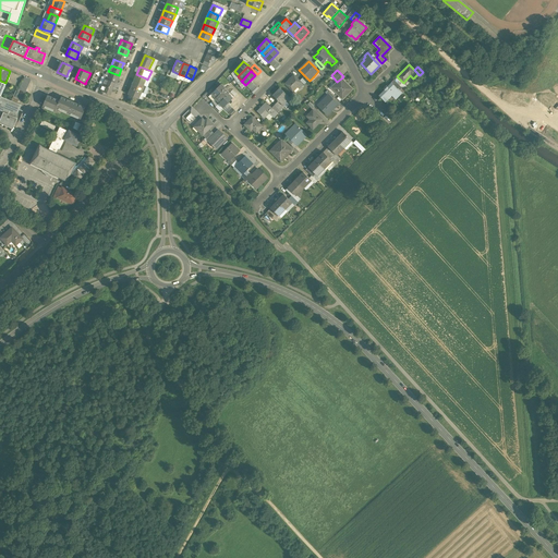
[(136,74),(133,81),(144,85),(146,79),(136,74)]
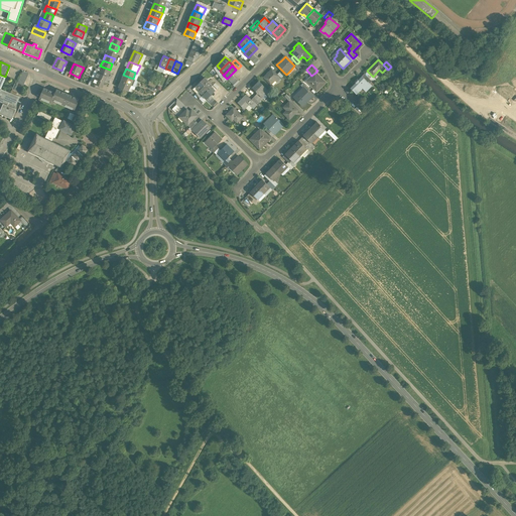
[(271,70),(264,78),(271,85),(279,77),(271,70)]
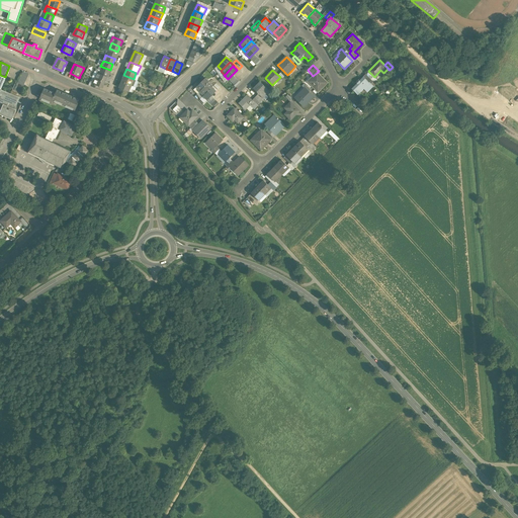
[(368,71),(365,75),(373,82),(374,83),(377,80),(374,77),(368,71)]
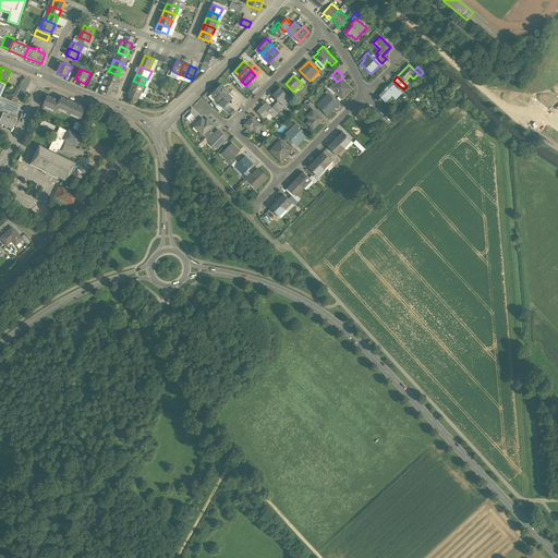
[(24,77),(19,89),(25,92),(31,80),(24,77)]
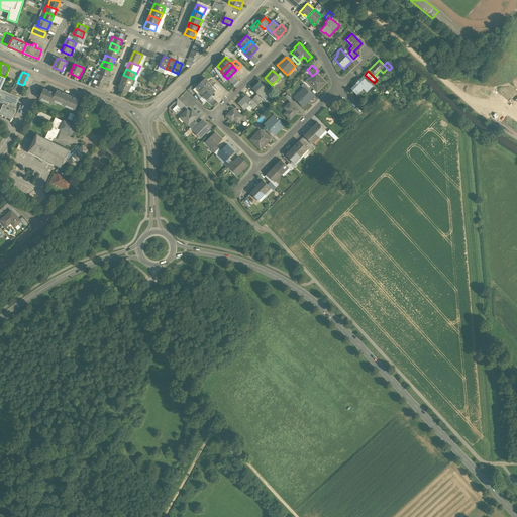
[(99,74),(98,73),(95,78),(105,82),(107,77),(99,74)]
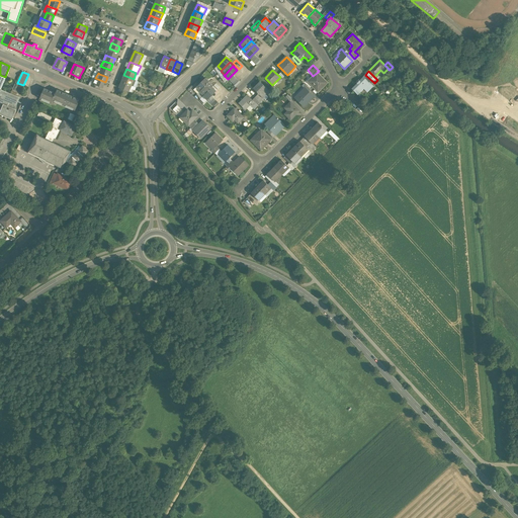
[(322,78),(317,73),(313,76),(309,80),(313,84),(313,86),(312,86),(318,93),(327,84),(321,79),(322,78)]
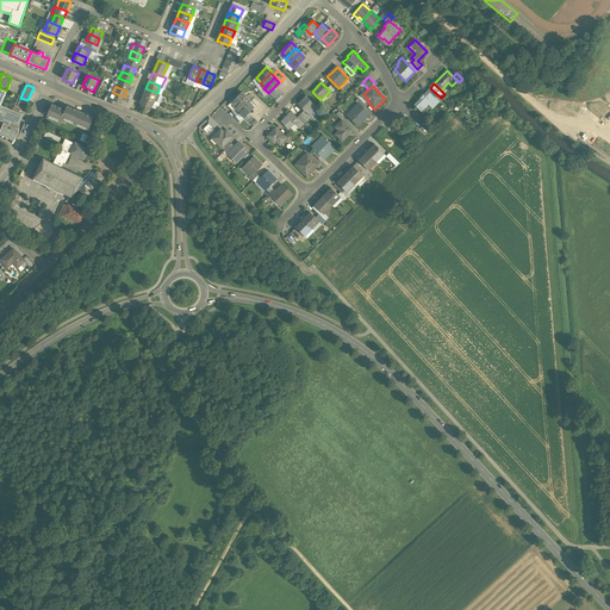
[(157,93),(145,88),(143,95),(155,101),(159,94),(157,93)]
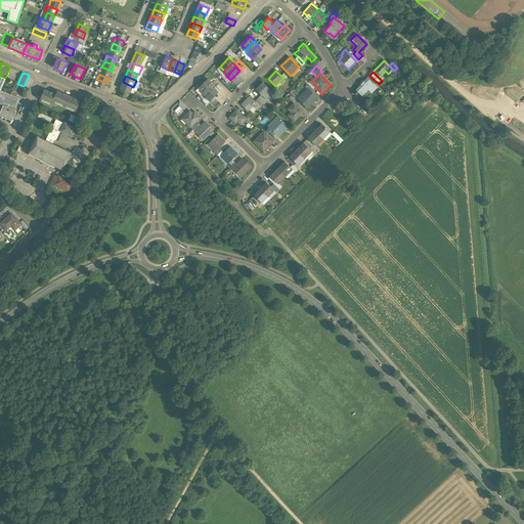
[(378,83),(369,76),(367,78),(376,85),(378,83)]
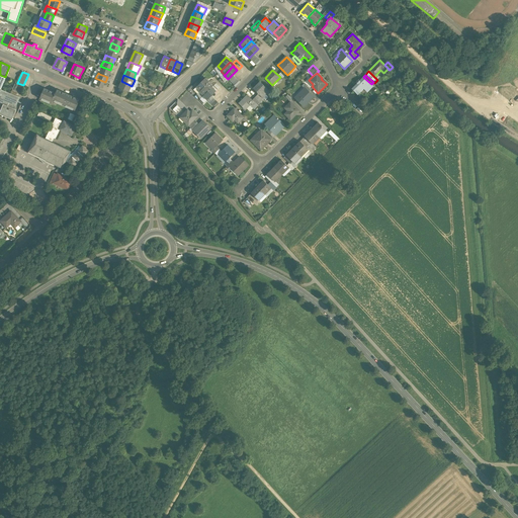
[(363,77),(359,81),(358,80),(355,83),(356,84),(351,89),(357,95),(361,92),(359,90),(363,87),(364,88),(367,92),(367,93),(373,86),(371,84),(363,77)]
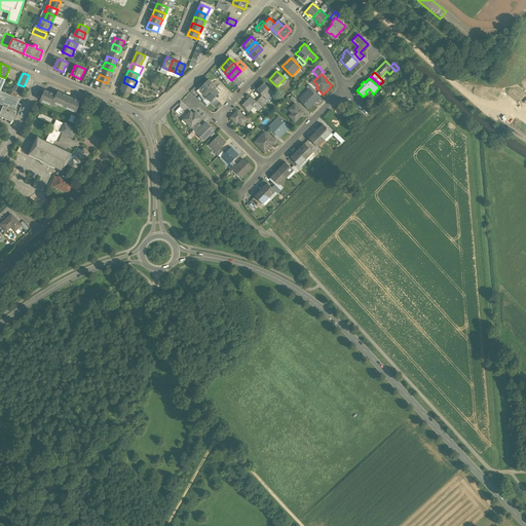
[(107,83),(97,79),(95,84),(95,85),(102,88),(104,89),(107,83)]
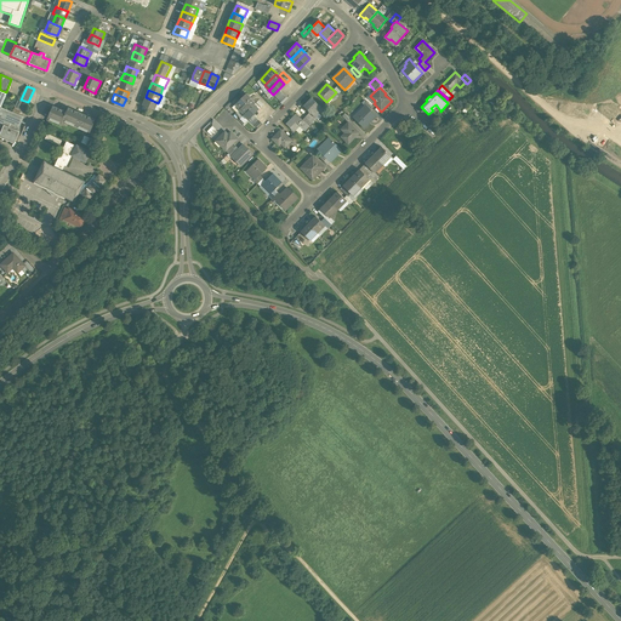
[(246,93),(235,104),(240,109),(250,100),(251,98),(246,93)]
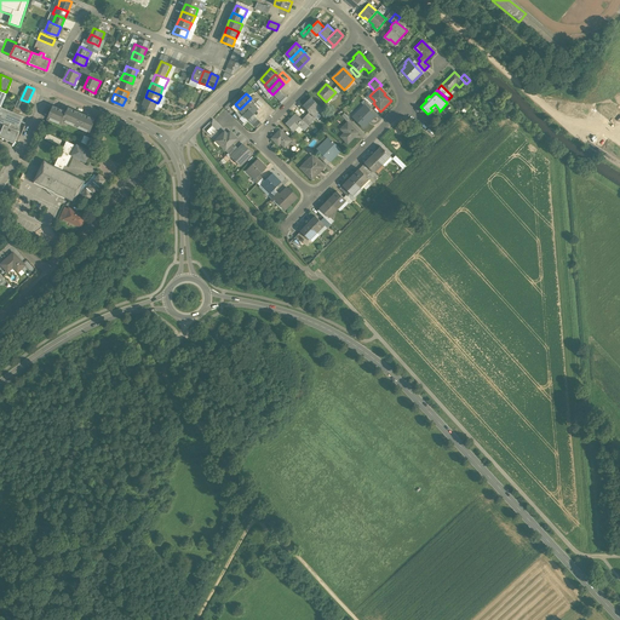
[(158,103),(145,97),(142,105),(143,105),(149,108),(155,110),(158,103)]
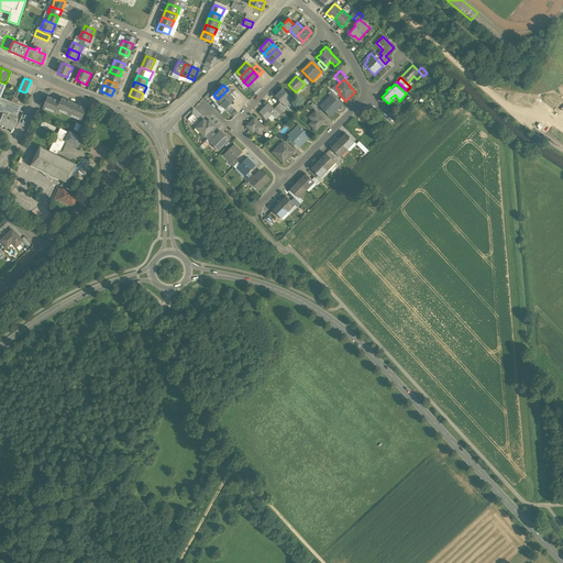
[(19,90),(17,89),(15,91),(17,92),(14,98),(22,101),(26,92),(25,92),(19,90)]
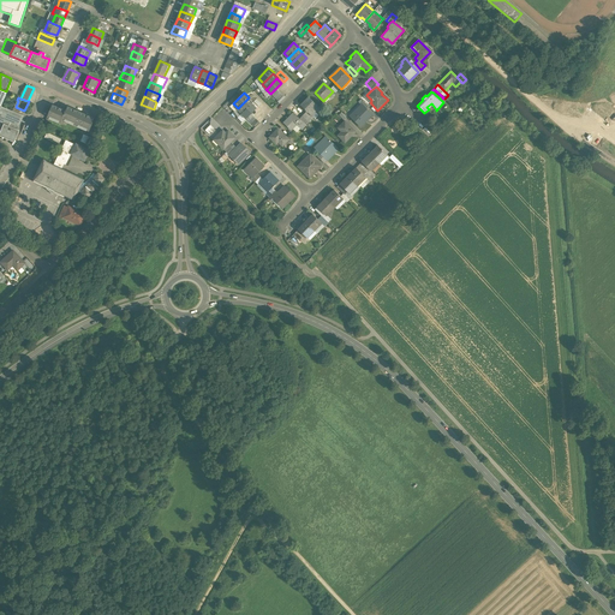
[(320,108),(309,97),(300,106),(306,111),(312,117),(320,108)]
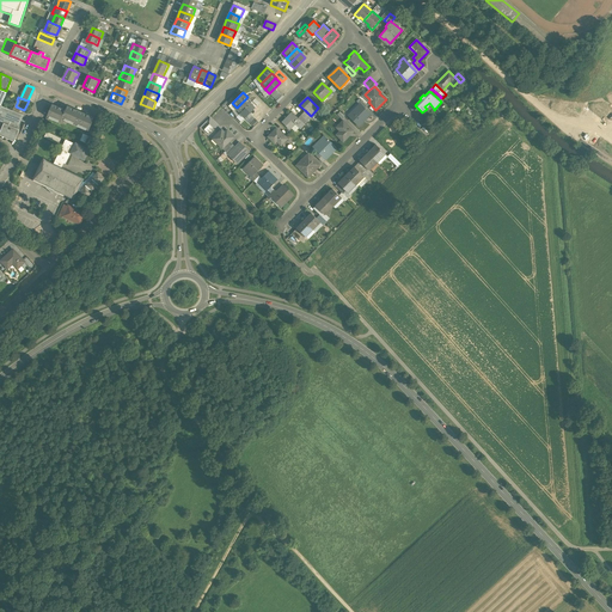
[(237,108),(236,109),(240,114),(251,103),(246,98),(237,108)]
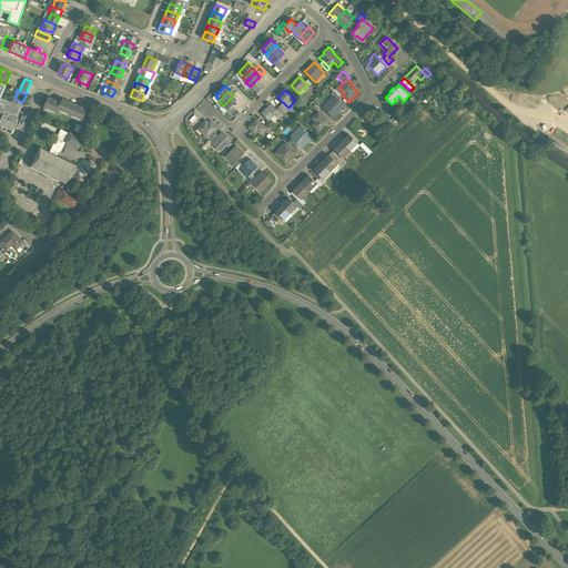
[(223,105),(222,107),(226,110),(232,105),(236,100),(233,95),(223,105)]
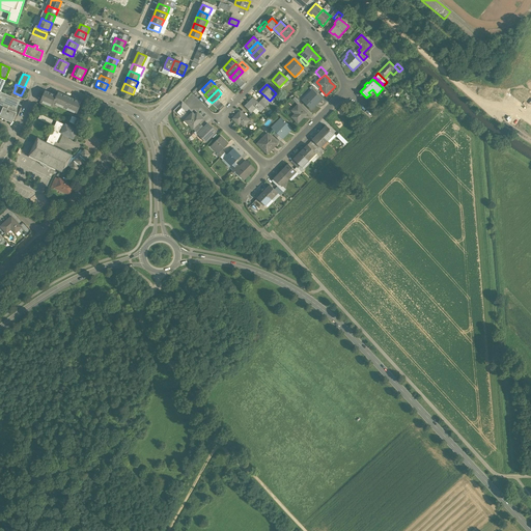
[(57,95),(46,90),(42,101),(53,106),(55,103),(55,102),(56,100),(57,99),(56,99),(57,95)]
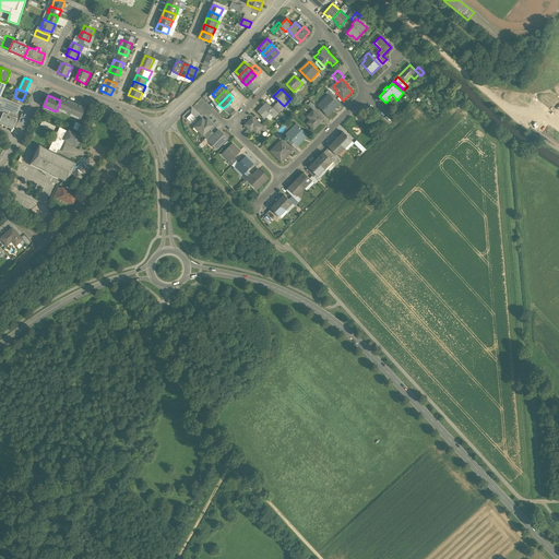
[(0,117),(0,118),(0,123),(12,129),(16,118),(15,118),(19,110),(21,106),(20,105),(15,103),(11,102),(0,96),(0,117)]
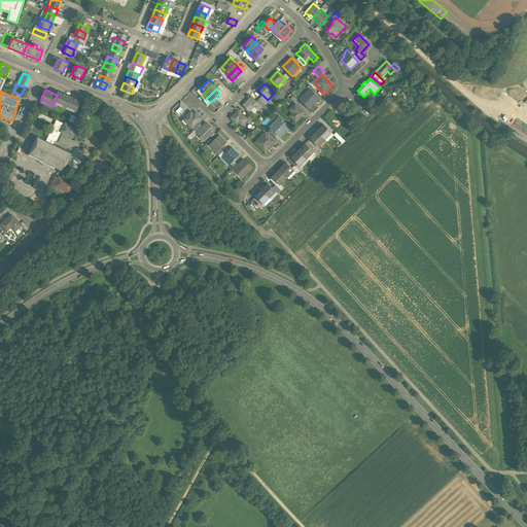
[(314,94),(311,91),(311,92),(302,100),(301,100),(300,100),(309,109),(319,99),(314,94)]
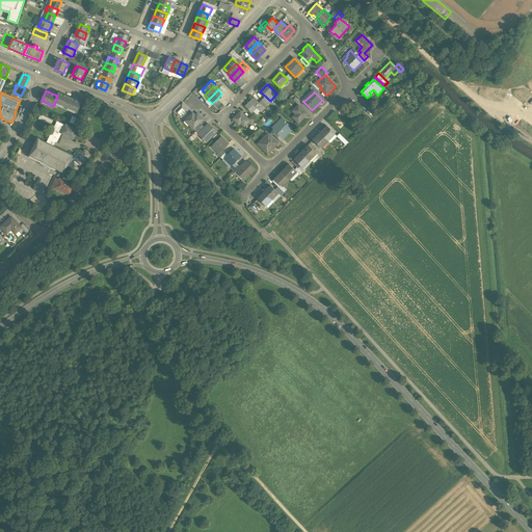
[(82,102),(59,92),(57,96),(56,99),(57,99),(56,100),(55,102),(55,103),(77,113),(82,102)]
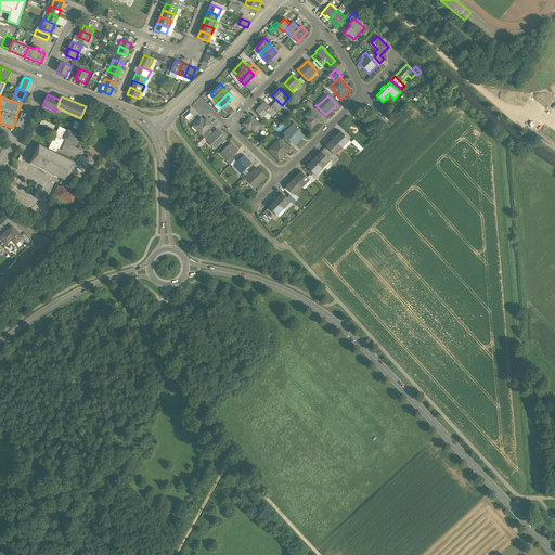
[(282,105),(276,100),(276,101),(273,105),(279,111),(283,106),(282,105)]
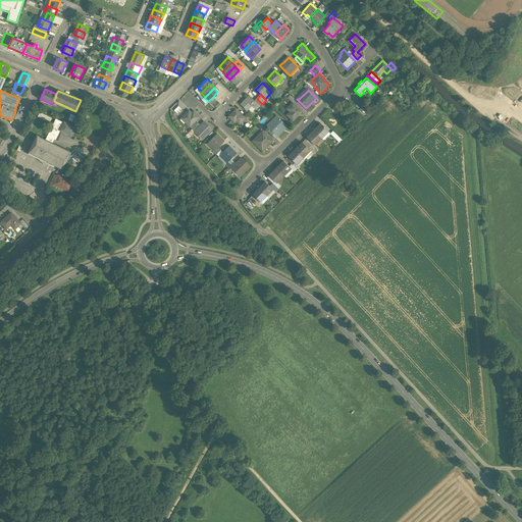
[(255,101),(250,96),(241,105),(248,111),(252,106),(256,110),(260,106),(255,101)]
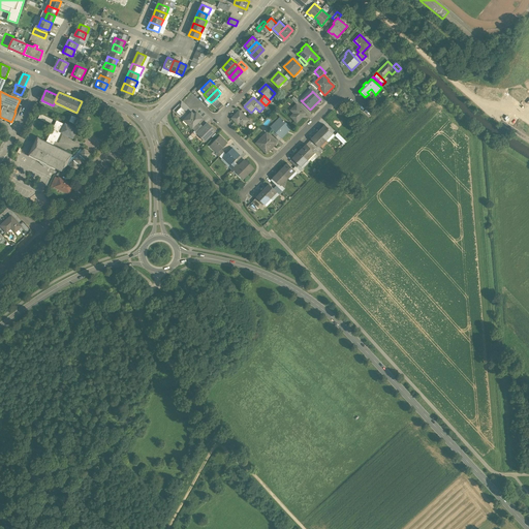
[(306,114),(297,104),(292,107),(297,111),(290,117),(297,123),(306,114)]
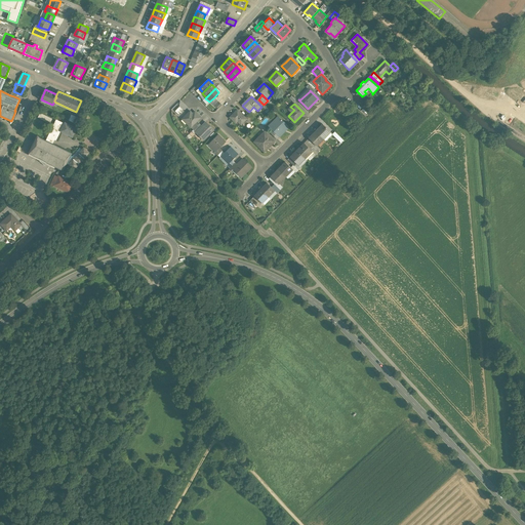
[(175,111),(179,115),(184,111),(179,107),(175,111)]
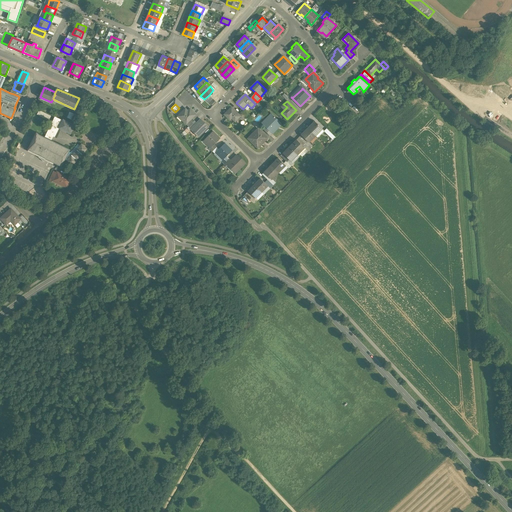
[(239,114),(231,107),(224,114),(228,118),(230,116),(235,122),(240,116),(241,116),(239,114)]
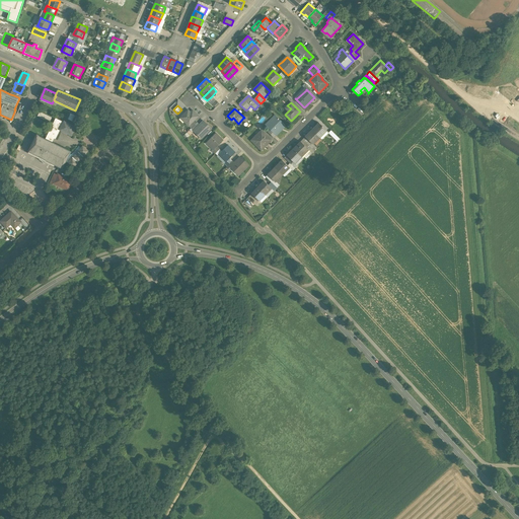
[(188,110),(179,118),(189,127),(195,121),(199,117),(193,110),(191,113),(188,110)]
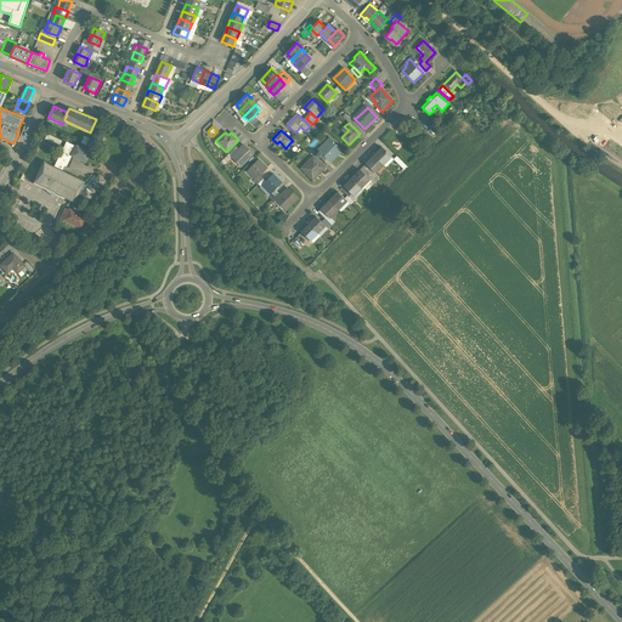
[(60,147),(62,141),(49,134),(45,139),(60,147)]
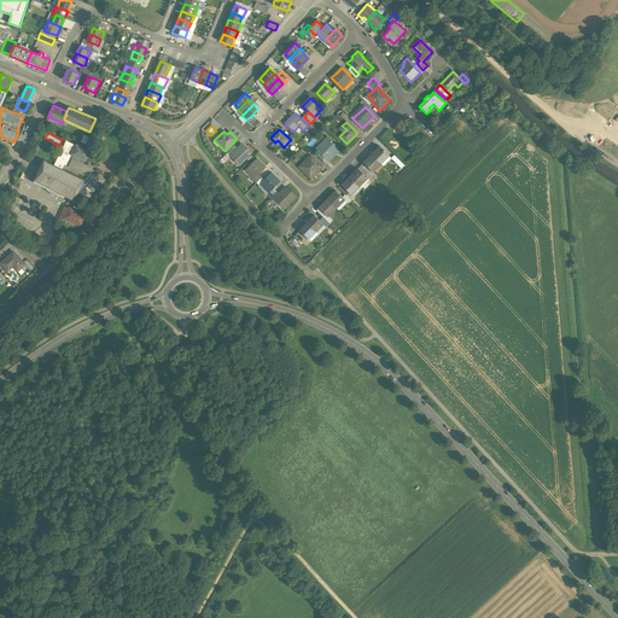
[(83,135),(81,141),(88,145),(91,138),(83,135)]
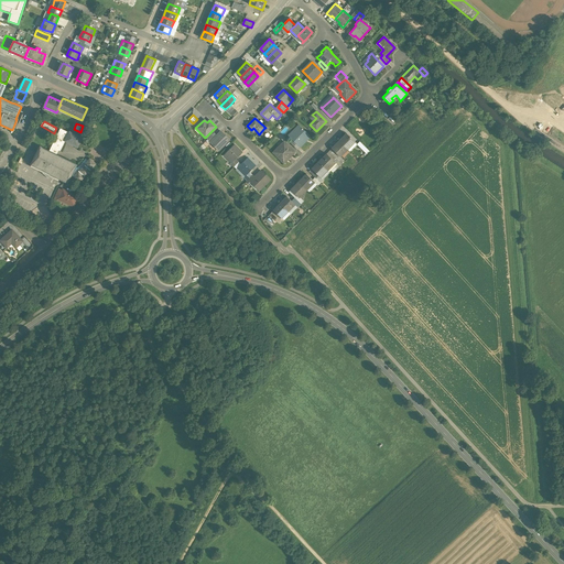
[(311,138),(299,126),(294,131),(297,136),(292,140),(293,141),(300,148),(311,138)]
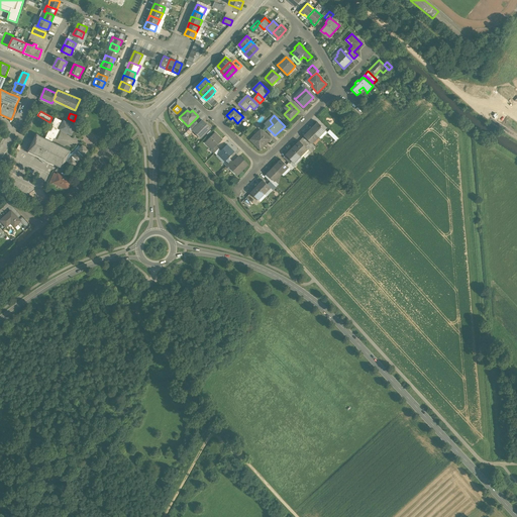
[(71,150),(52,141),(54,137),(56,138),(60,129),(72,135),(76,126),(64,120),(64,121),(56,118),(45,138),(35,134),(27,150),(40,158),(45,161),(63,168),(66,161),(70,152),(71,150)]
